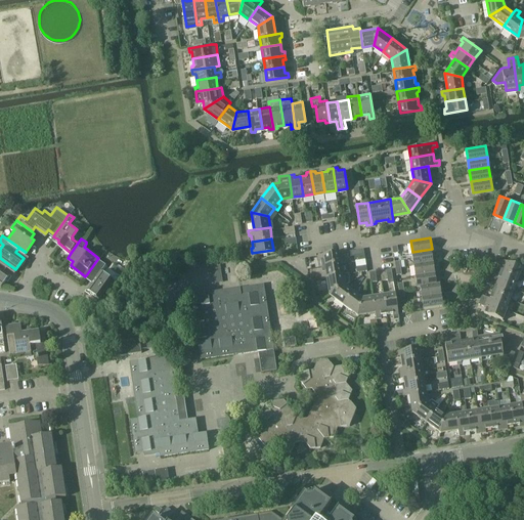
[(359,247),(350,248),(351,253),(354,253),(355,258),(356,258),(360,258),(359,252),(364,251),(363,246),(359,247)]
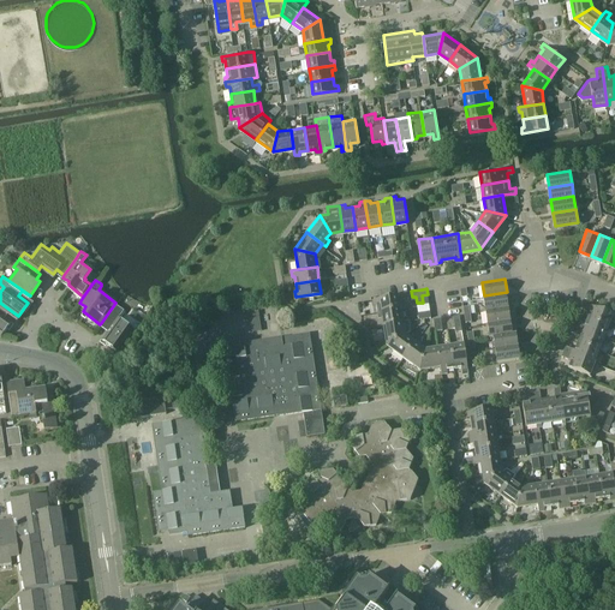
[(374,303),(376,301),(377,309),(406,305),(404,292),(399,293),(372,297),(374,303)]
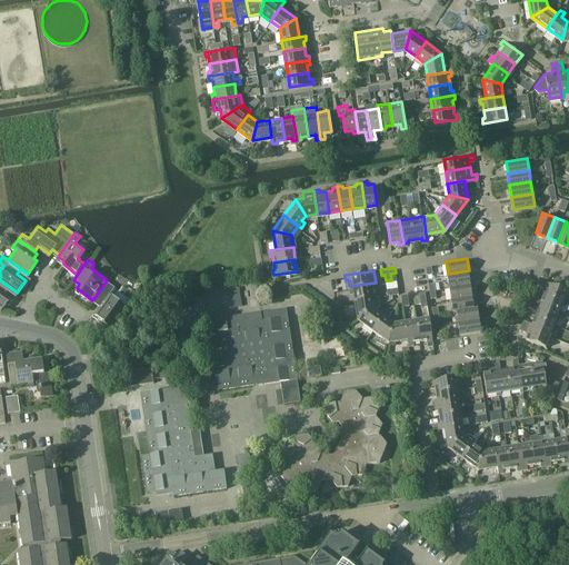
[(470,283),(469,270),(448,274),(449,285),(470,283)]
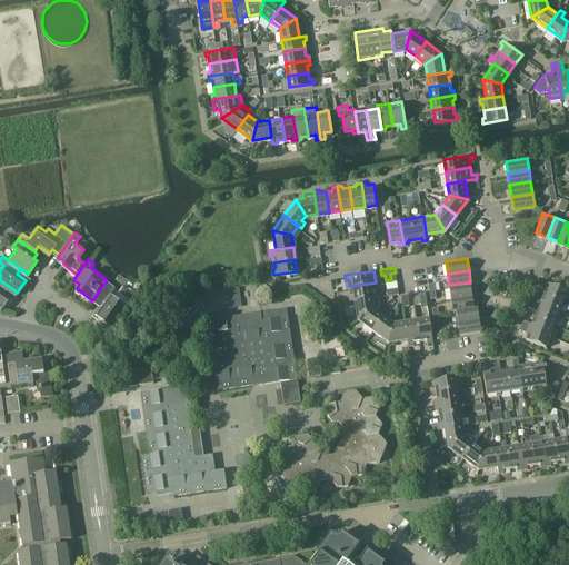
[(537,283),(546,286),(543,293),(563,299),(567,290),(568,290),(568,288),(539,277),(537,283)]
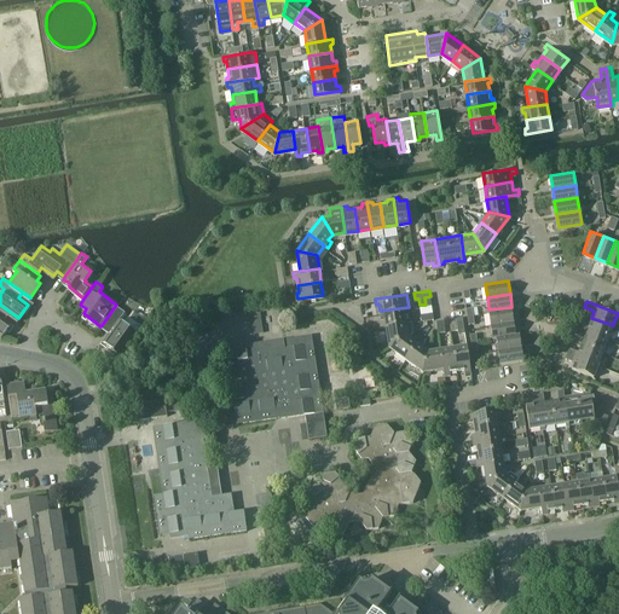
[(117,303),(116,305),(102,325),(109,330),(103,340),(117,349),(126,336),(128,337),(136,328),(120,317),(125,308),(117,303)]
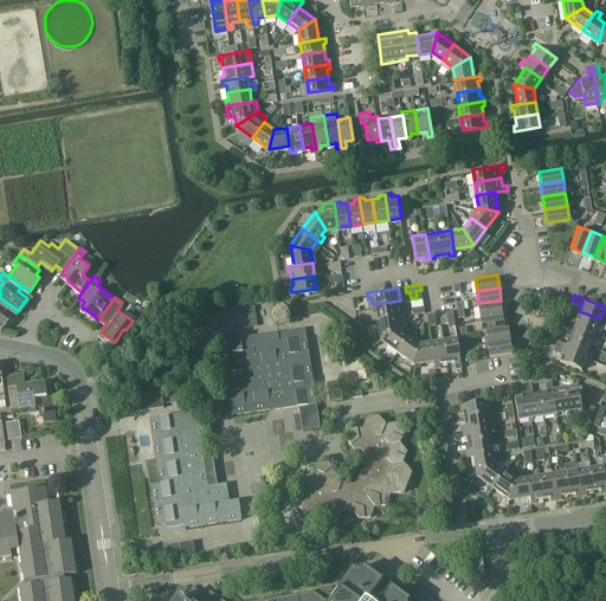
[(8,305),(17,312),(18,311),(0,298),(0,328),(1,329),(11,316),(4,311),(8,305)]
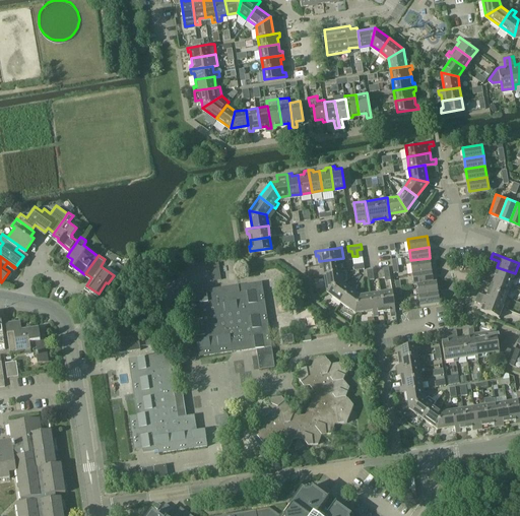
[(210,259),(214,276),(222,274),(218,257),(210,259)]
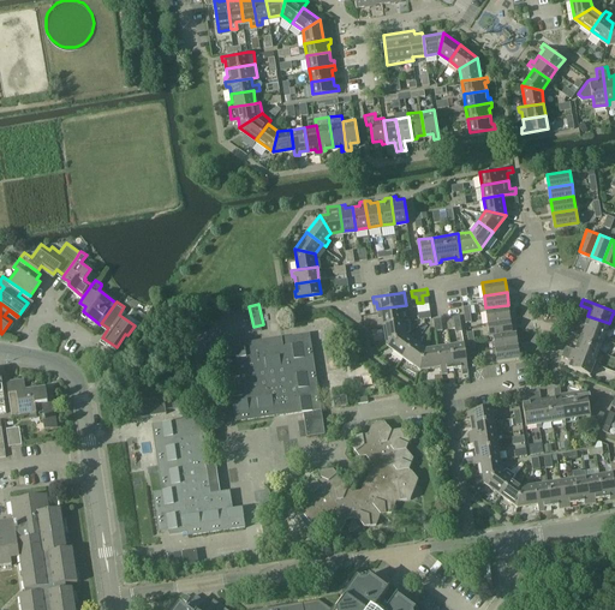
[(407,317),(406,305),(377,309),(378,317),(376,317),(377,323),(383,322),(402,318),(407,317)]
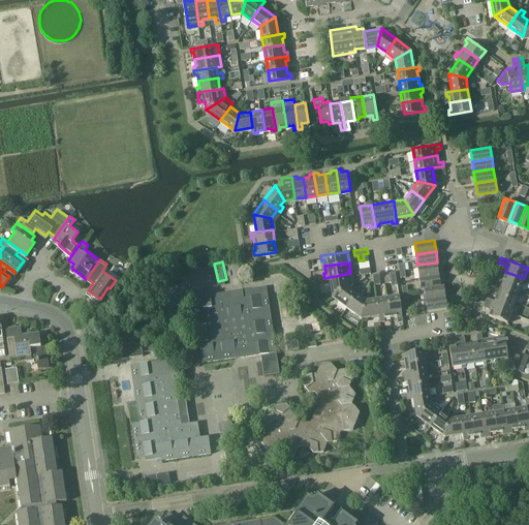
[(437,263),(417,265),(419,276),(439,273),(437,263)]
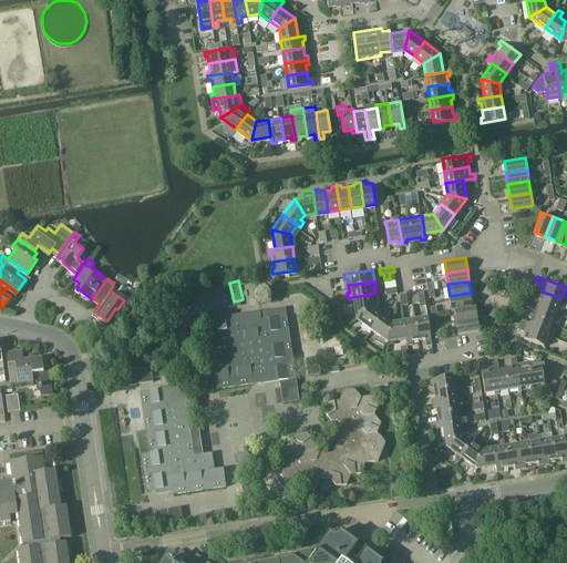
[(420,304),(425,303),(423,288),(419,289),(419,294),(412,295),(413,300),(420,299),(420,304)]
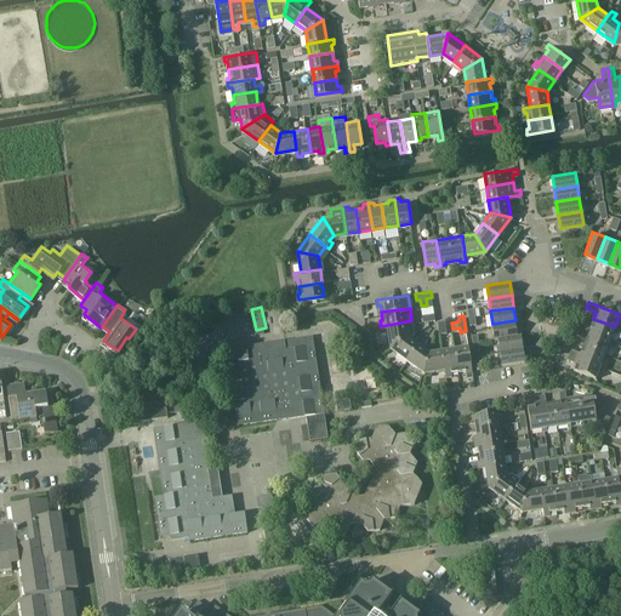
[(611,337),(615,326),(593,319),(591,325),(581,321),(579,328),(613,340),(614,338),(611,337)]
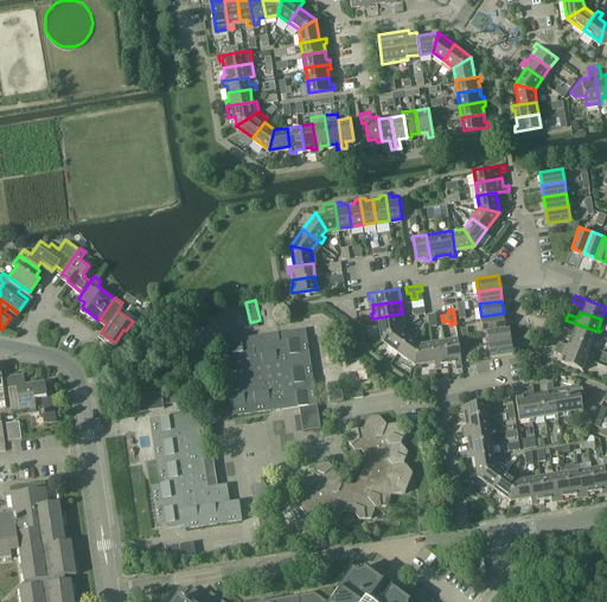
[(484,330),(487,330),(506,326),(504,313),(481,316),(484,330)]
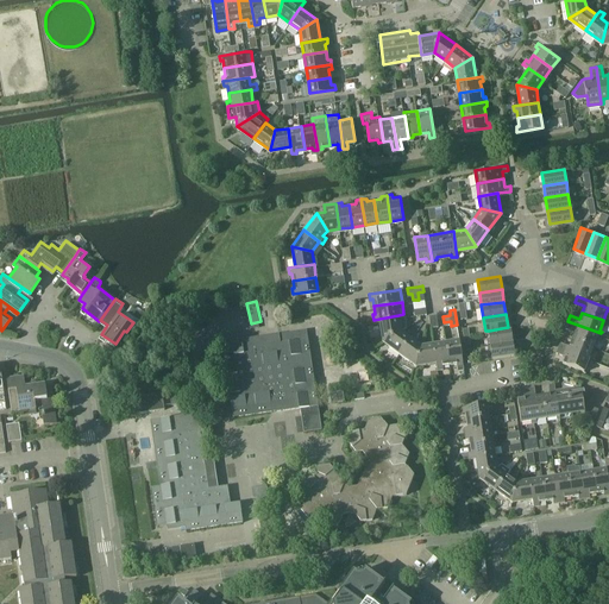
[(383,339),(401,328),(399,315),(380,319),(383,339)]
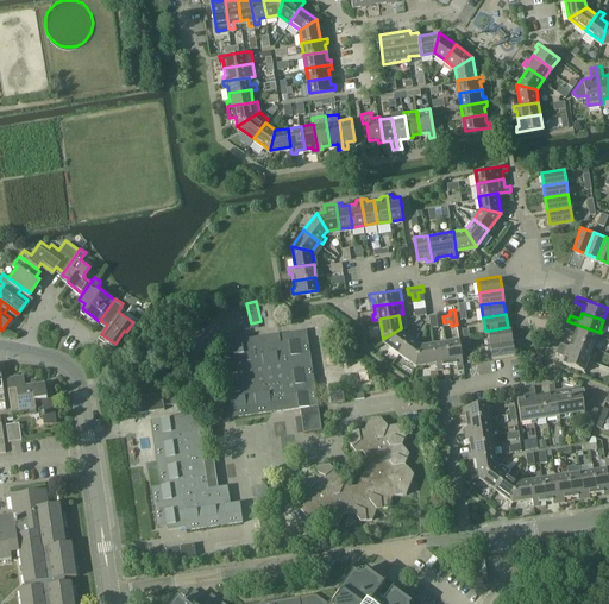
[(575,329),(572,337),(594,345),(597,334),(600,335),(601,333),(567,321),(566,326),(575,329)]
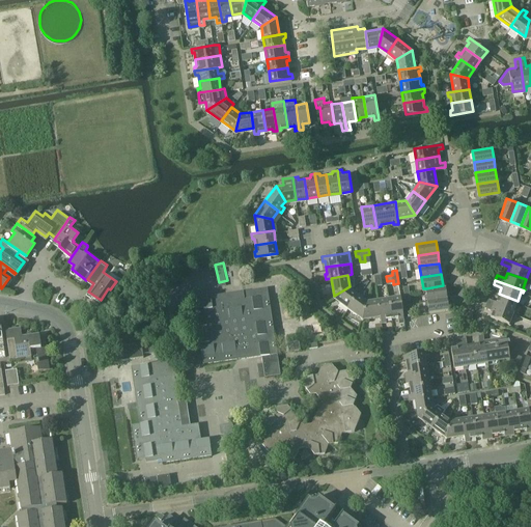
[(194,347),(201,345),(203,361),(261,353),(261,354),(266,375),(281,372),(278,351),(268,284),(194,296),(197,312),(189,313),(194,347)]
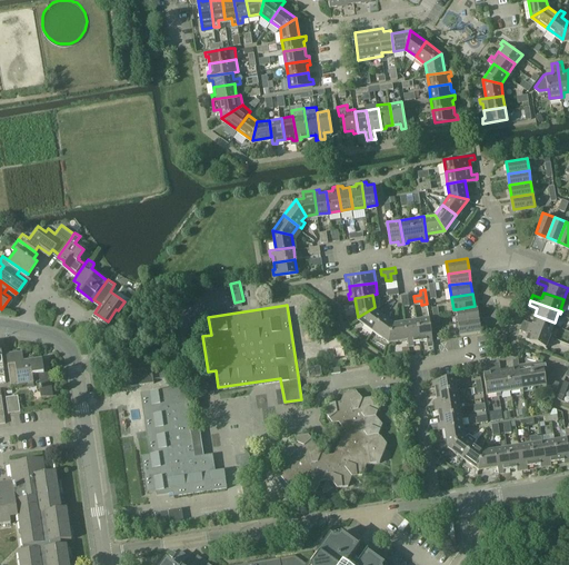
[(475,306),(457,309),(458,320),(479,317),(478,305),(475,306)]
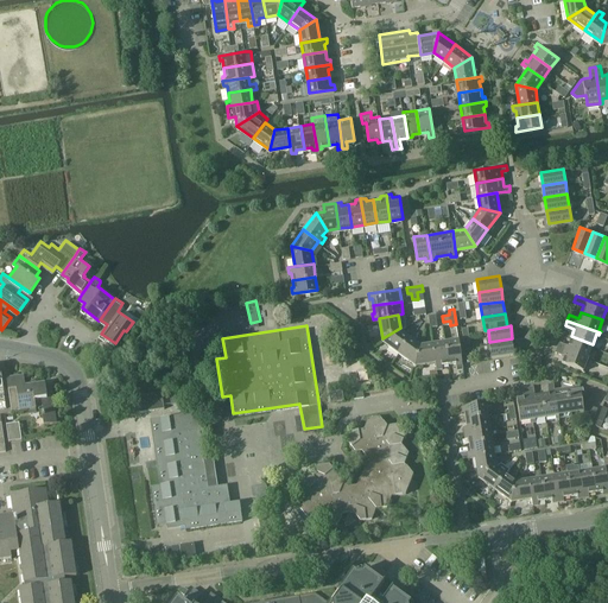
[(410,335),(400,328),(382,338),(399,350),(410,335)]
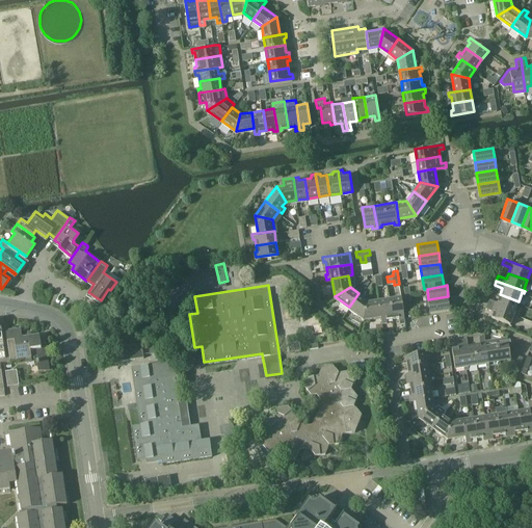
[(364,317),(368,300),(358,293),(349,307),(364,317)]
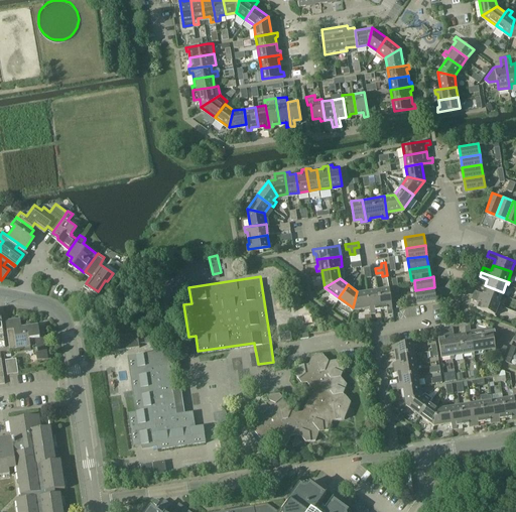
[(500,300),(503,292),(485,285),(483,290),(475,287),(473,292),(501,302),(502,301),(500,300)]
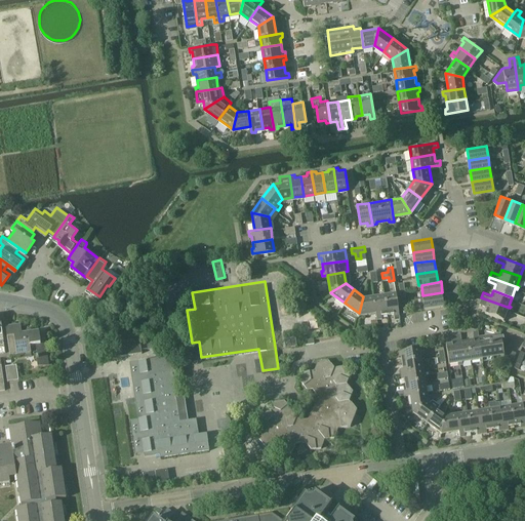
[(396,291),(385,292),(388,312),(394,311),(395,317),(400,316),(400,313),(396,291)]
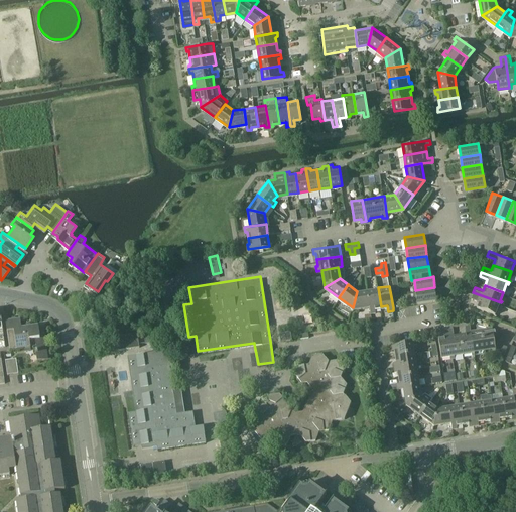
[(381,306),(378,287),(368,289),(370,305),(371,311),(376,310),(375,307),(381,306)]
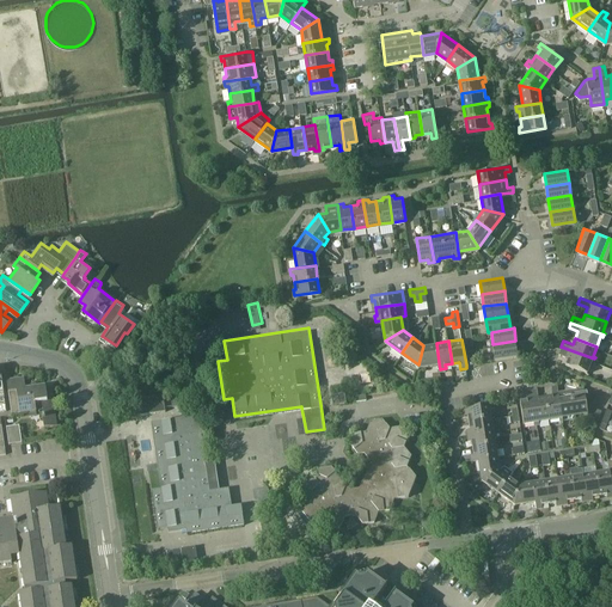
[(518,354),(515,341),(493,344),(495,357),(518,354)]
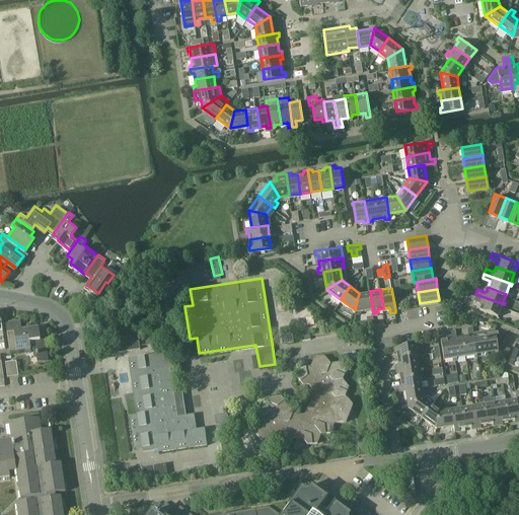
[(370,291),(359,293),(355,309),(372,307),(370,291)]
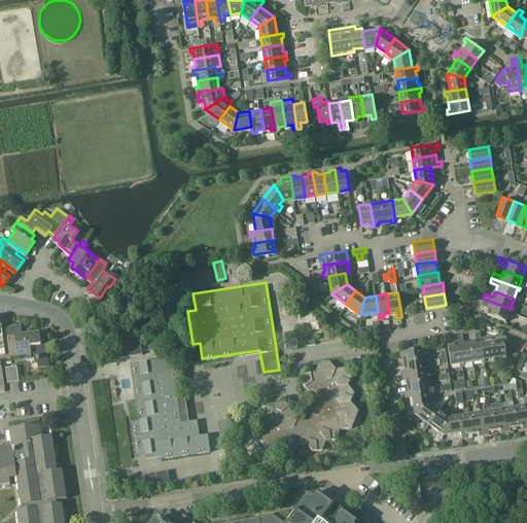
[(508,310),(512,311),(512,309),(483,299),(482,303),(490,306),(487,312),(505,319),(508,310)]
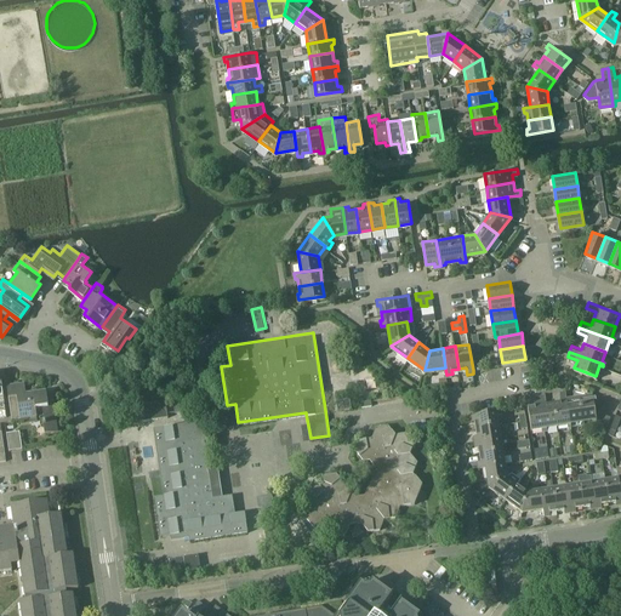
[(12,417),(29,415),(29,420),(43,418),(44,431),(58,429),(52,392),(46,393),(46,388),(26,392),(24,380),(6,382),(12,417)]
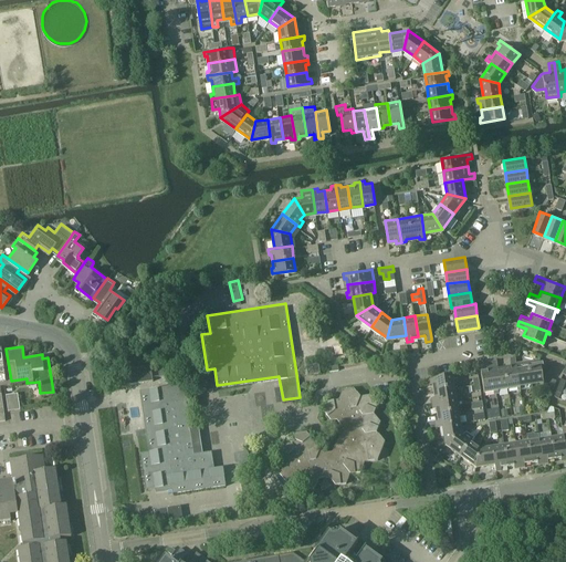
[(520,387),(521,387),(516,361),(515,354),(510,355),(512,364),(505,365),(509,386),(517,384),(519,387),(520,386),(520,387)]
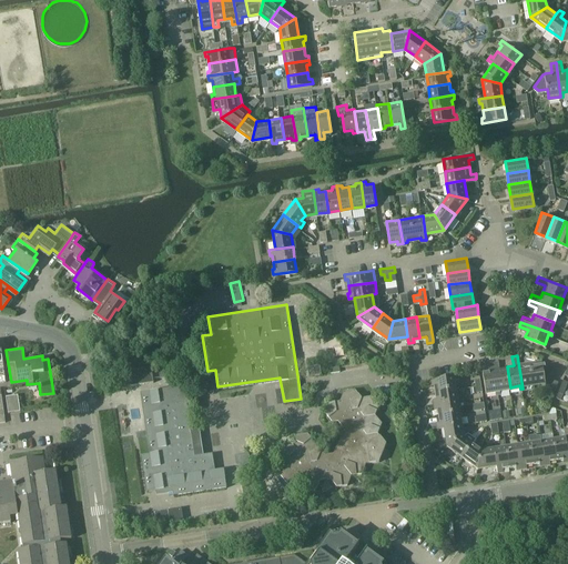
[(500,391),(500,389),(510,388),(507,366),(500,368),(498,358),(494,359),(498,392),(500,391)]
